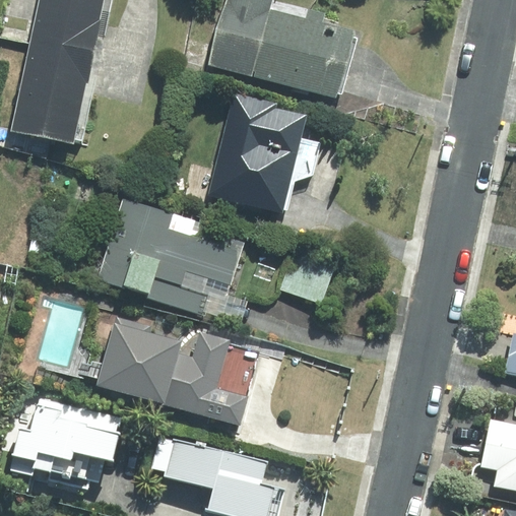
[(40,0),(16,133),(76,144),(102,0),(40,0)]
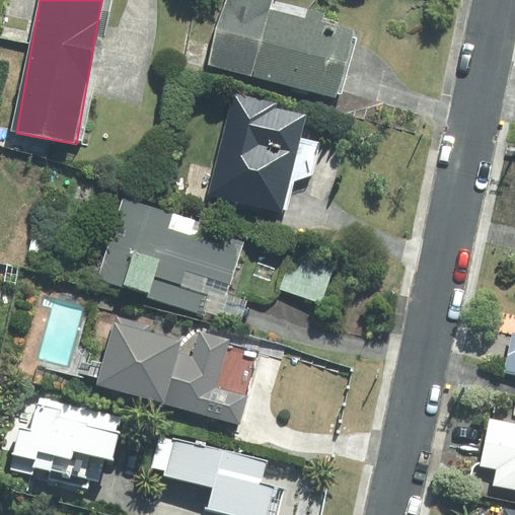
[(355,30),(274,7),(276,0),(224,0),(206,64),(335,101),(355,30)]
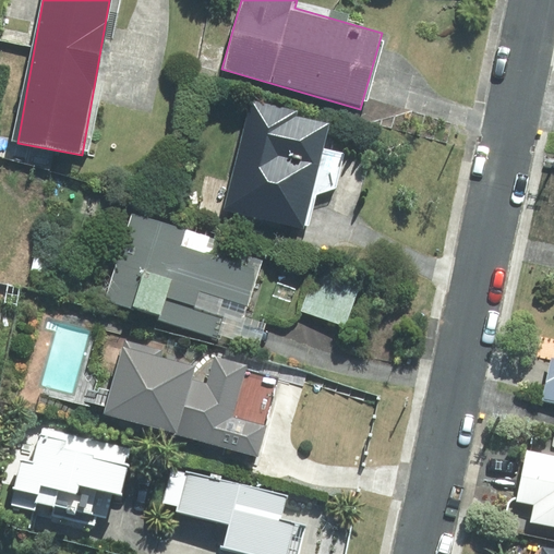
[(348,158),(322,152),(328,124),(243,105),(217,215),(302,235),(311,237),(323,189),(339,193),(348,158)]
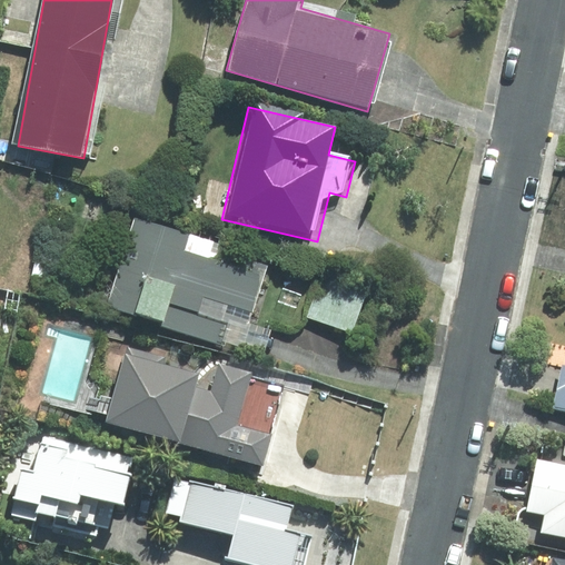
[(240,349),(265,273),(212,256),(217,241),(135,215),(106,306),(240,349)]
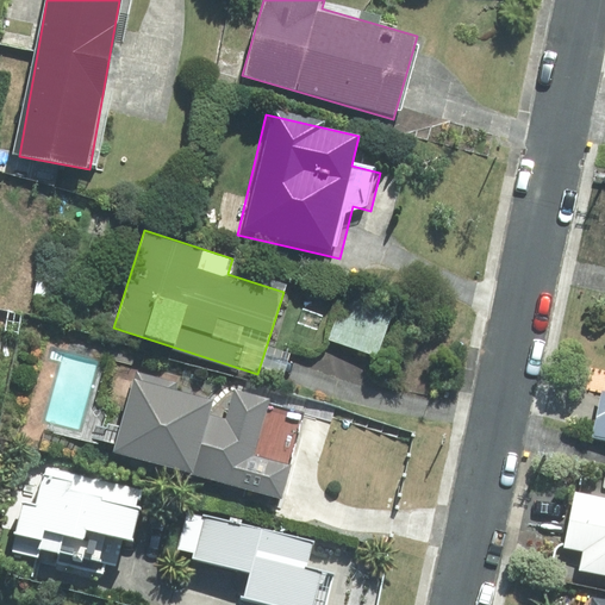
[(347,294),(325,335),(374,360),(395,319),(347,294)]
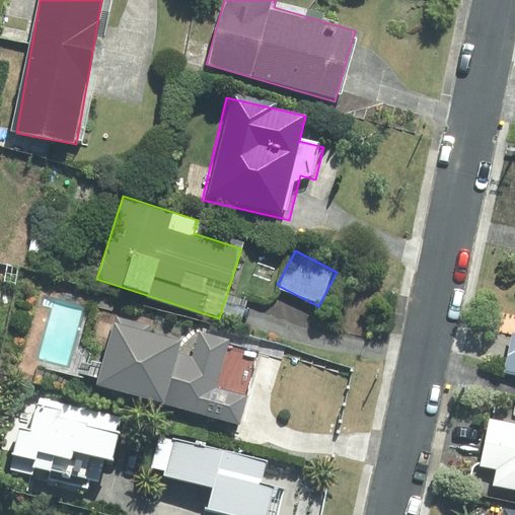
[(161,328),(163,318),(105,302),(80,396),(247,442),(273,348),(184,323),(180,334),(161,328)]
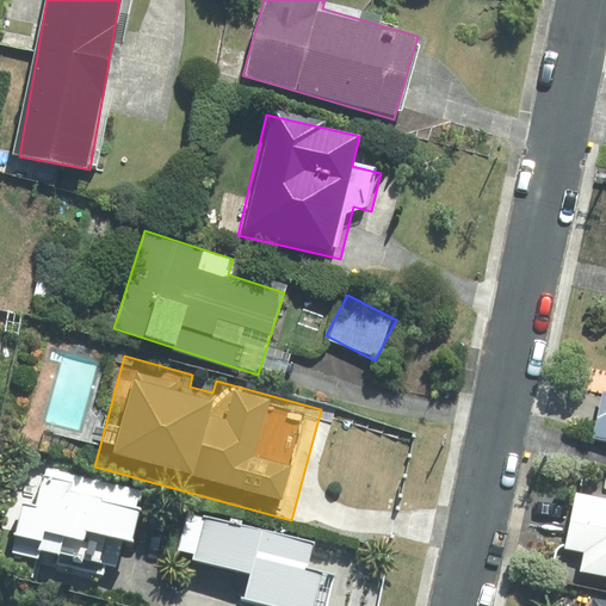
[(592,437),(605,439),(605,389),(601,388),(592,437)]
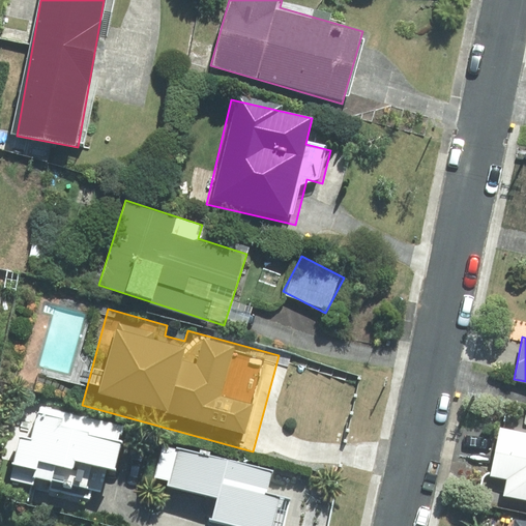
[(11,487),(26,488),(30,489),(32,470),(113,479),(119,428),(69,421),(70,411),(35,407),(32,438),(18,437),(11,487)]
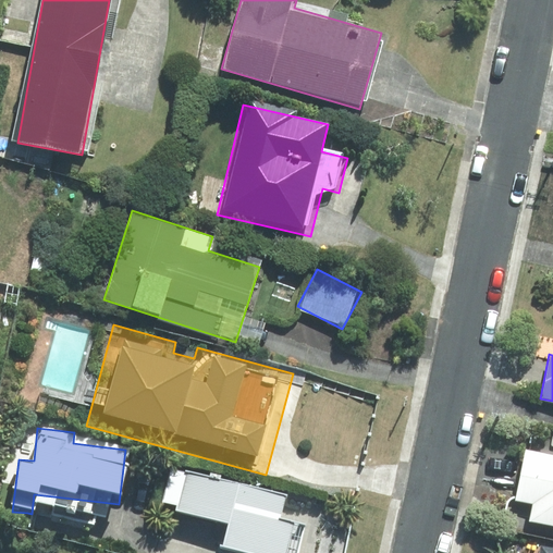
[(552,455),(525,451),(516,500),(532,503),(528,528),(552,532),(552,455)]
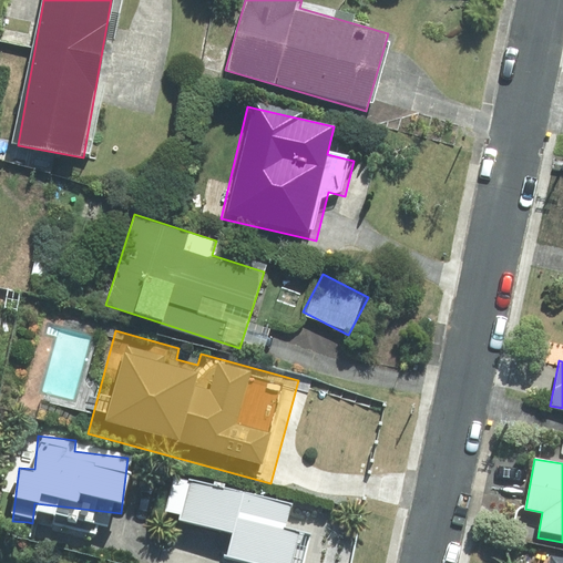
[(160,523),(228,542),(224,561),(232,562),(304,562),(310,542),(284,534),(292,505),(243,492),(242,497),(172,478),(160,523)]
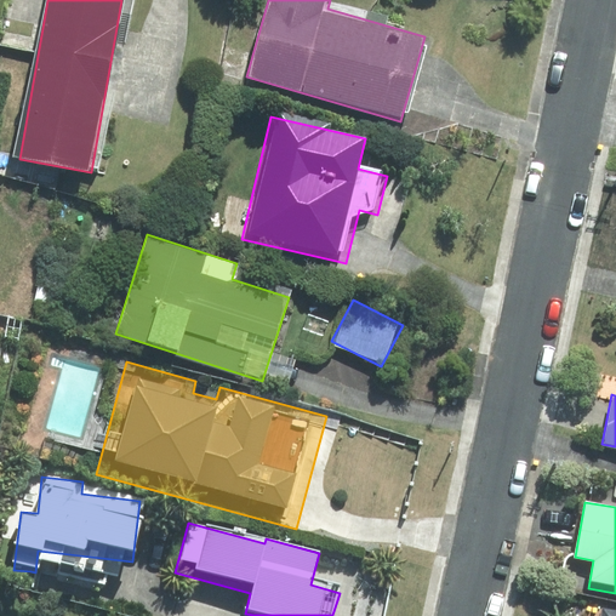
All buildings are outlined.
